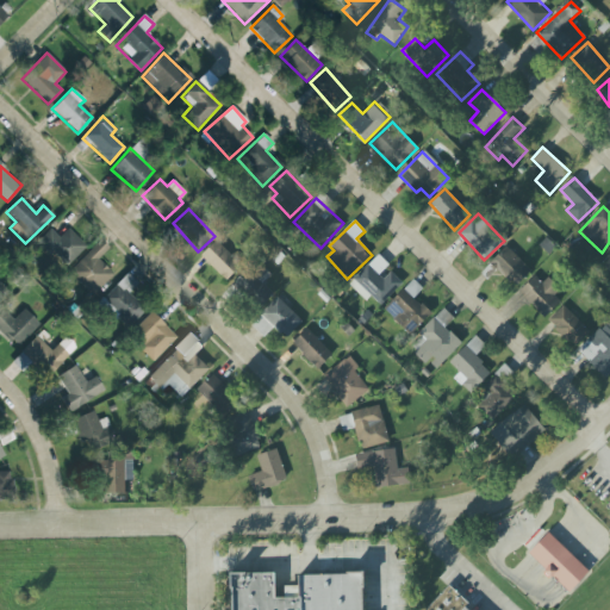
[(86,246),(67,228),(58,237),(49,229),(37,242),(66,267),(86,246)]
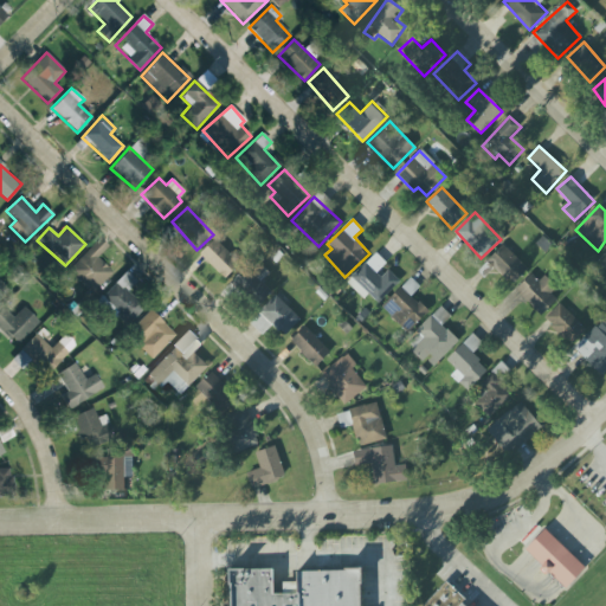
[(108,246),(100,238),(68,270),(91,294),(113,272),(97,257),(108,246)]
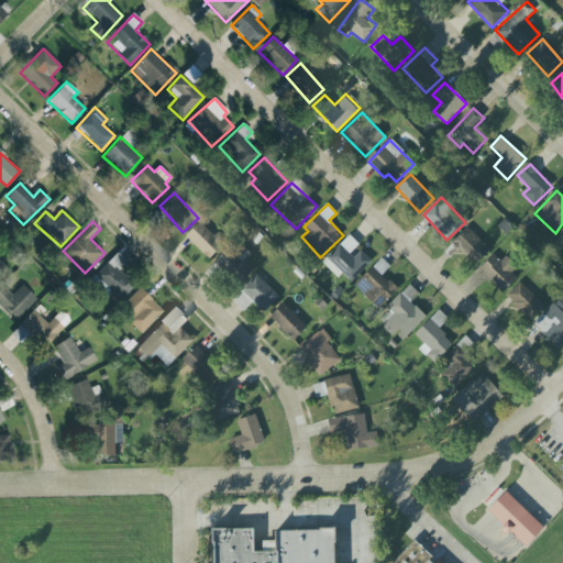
[(209,260),(223,244),(199,222),(186,236),(209,260)]
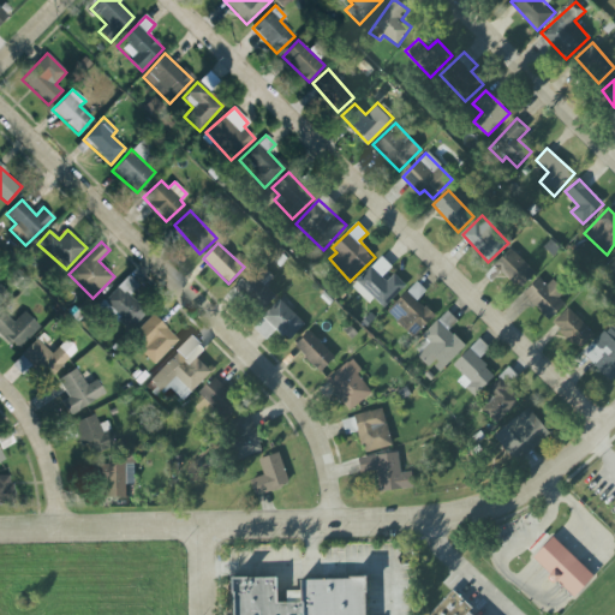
[(519,291),(536,274),(509,249),(494,267),(519,291)]
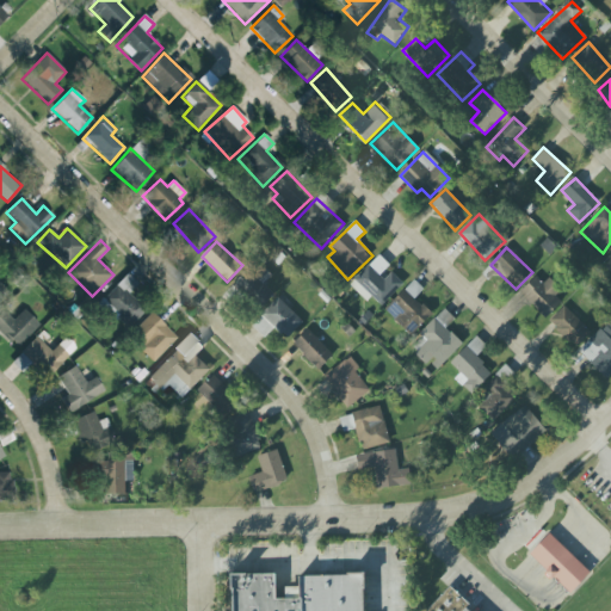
[(403,284),(389,270),(392,267),(378,255),(350,285),(368,302),(371,297),(382,307),(403,284)]
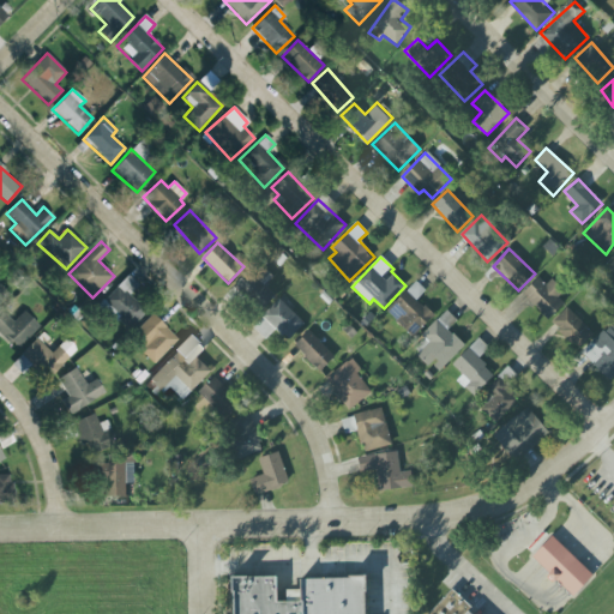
[(259,311),(275,295),(264,286),(272,276),(258,263),(234,288),(259,311)]
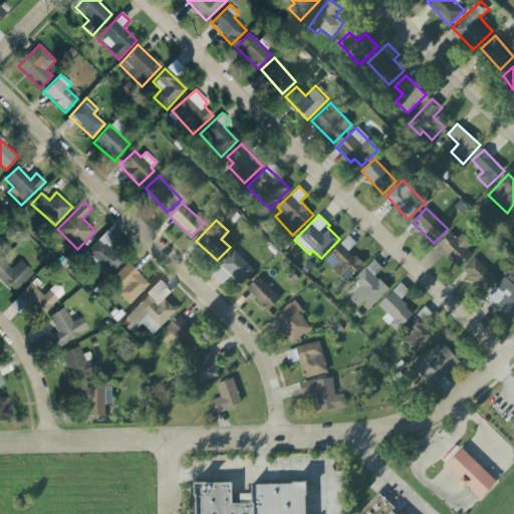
[(437,247),(459,268),(473,254),(467,248),(471,243),(461,234),(457,238),(450,232),(437,247)]
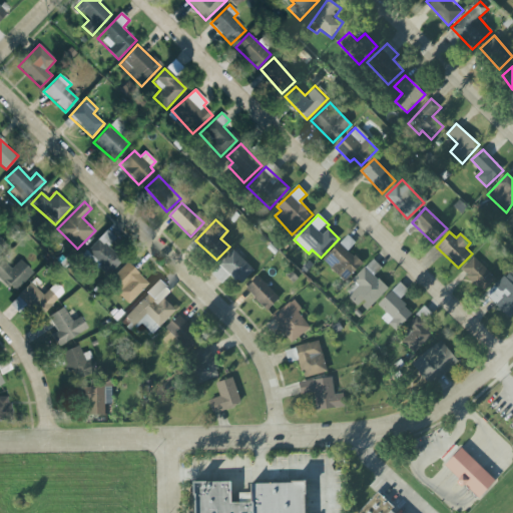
[(356,242),(347,235),(323,261),(346,282),(363,264),(349,250),(356,242)]
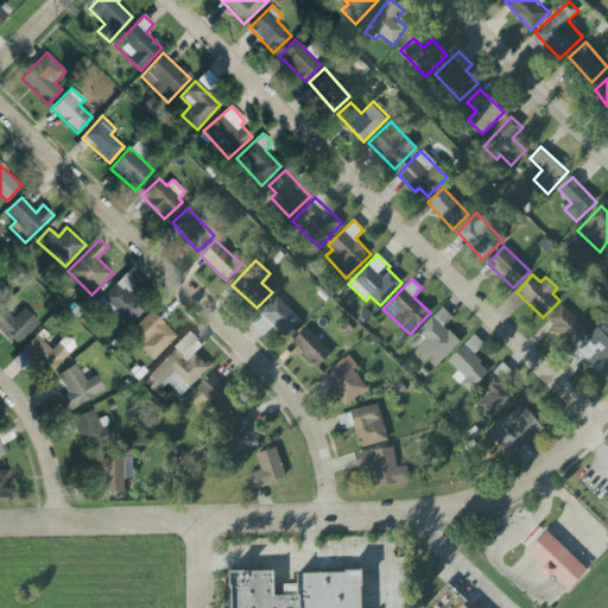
[(127,325),(145,310),(118,282),(101,297),(127,325)]
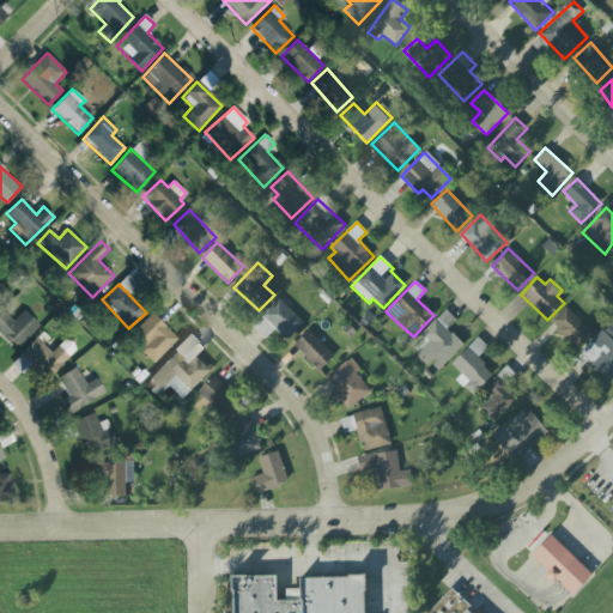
[(304,322),(278,298),(262,316),(287,340),(304,322)]
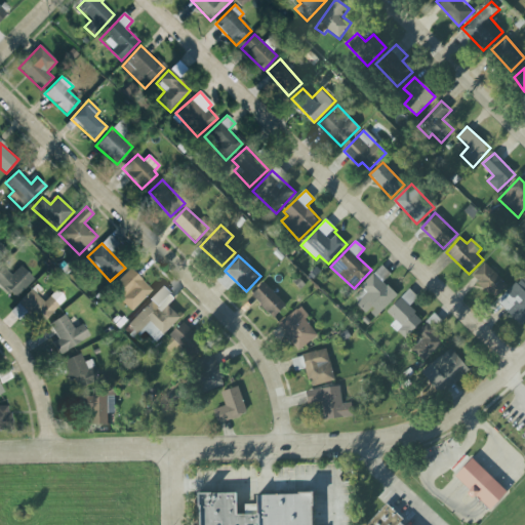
[(509,286),(484,264),(471,278),(495,299),(509,286)]
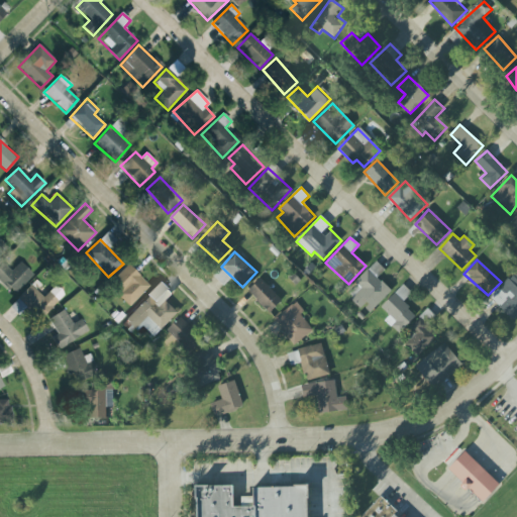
[(0,265),(0,280),(13,294),(33,276),(20,262),(10,271),(3,263),(0,265)]
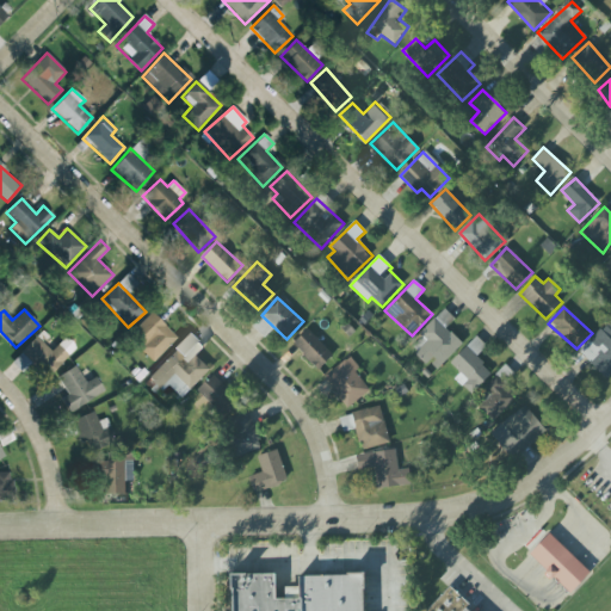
[(455,320),(446,310),(409,345),(426,364),(431,360),(438,368),(462,345),(446,327),(455,320)]
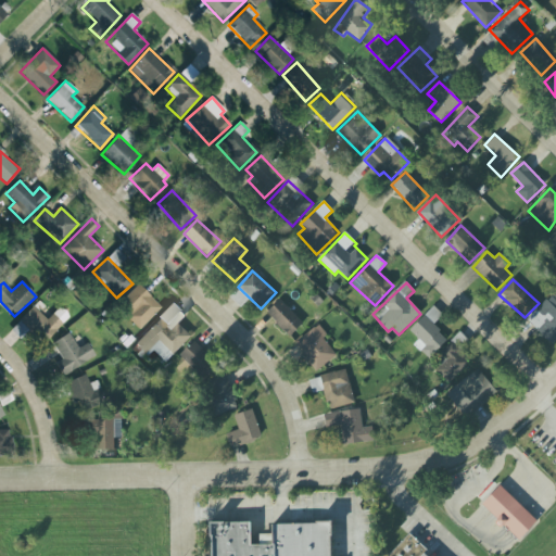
[(139,329),(161,307),(138,285),(116,305),(139,329)]
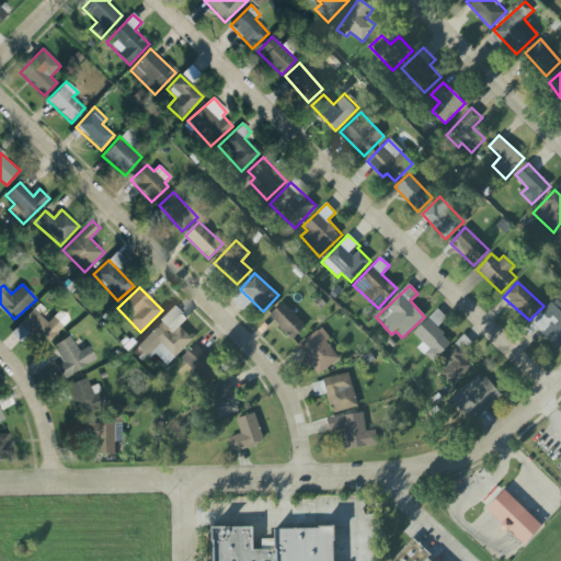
[(531,323),(557,347),(560,342),(560,304),(556,298),(531,323)]
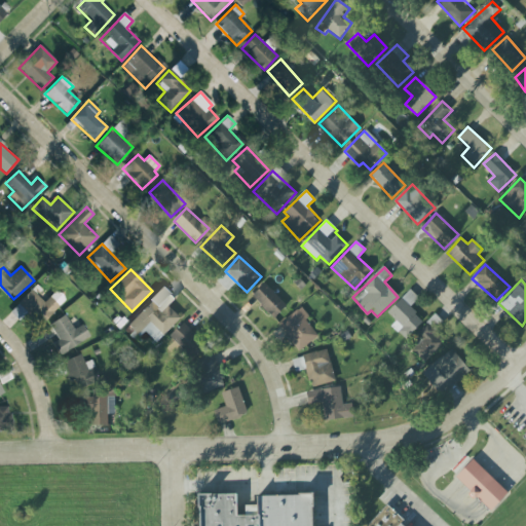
[(288,305),(264,284),(252,297),(275,318),(288,305)]
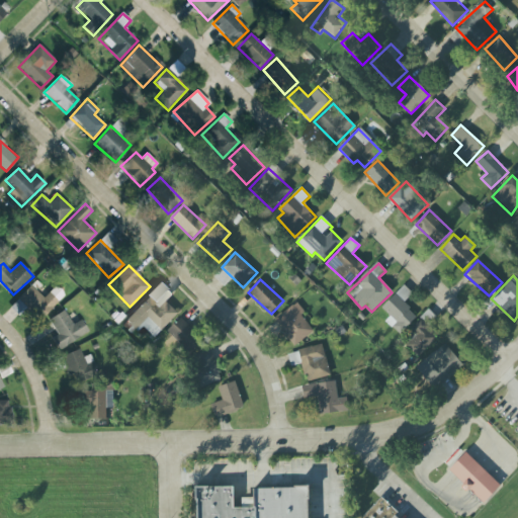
[(155,338),(178,314),(166,301),(172,295),(160,283),(124,320),(137,332),(142,326),(155,338)]
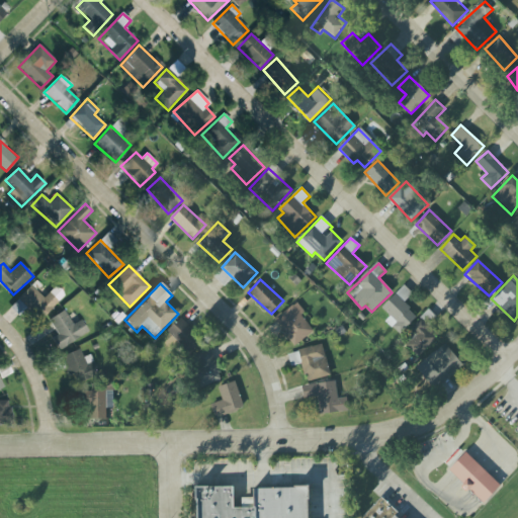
[(17,298),(39,320),(64,294),(55,285),(44,297),(30,285),(17,298)]
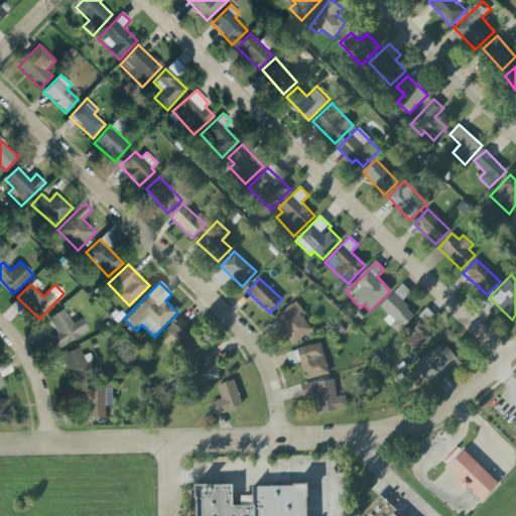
[(380,306),(389,315),(384,320),(398,334),(415,314),(402,302),(410,292),(401,284),(380,306)]
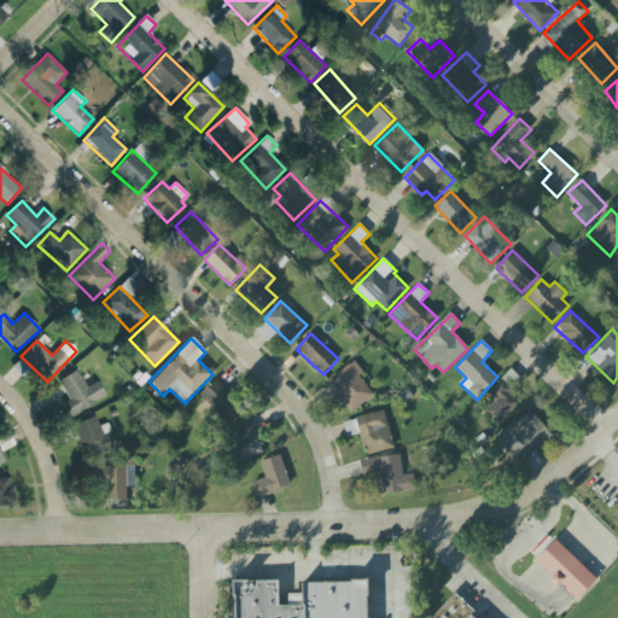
[(361,375),(363,374),(355,361),(327,380),(350,413),(374,396),(361,375)]
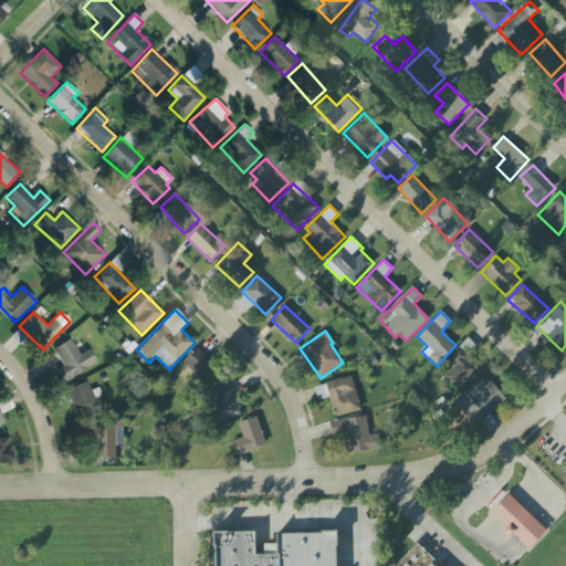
[(55,369),(63,383),(96,363),(88,349),(79,355),(70,338),(52,349),(62,365),(55,369)]
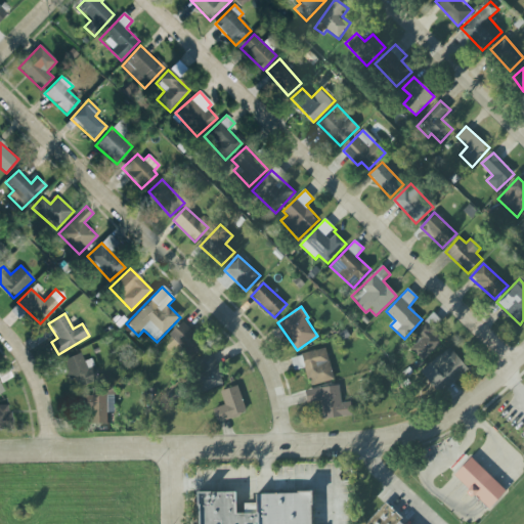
[(190,356),(205,344),(183,321),(170,334),(190,356)]
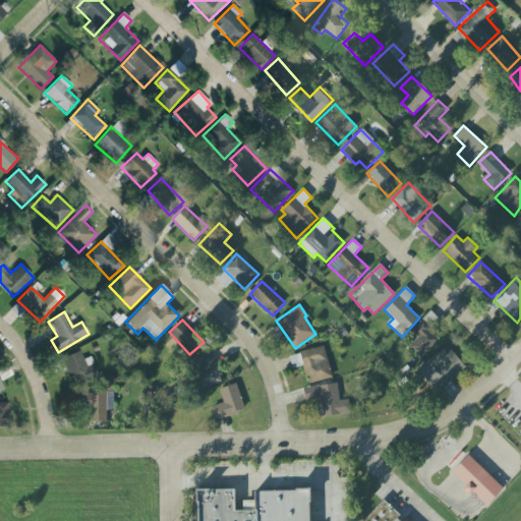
[(408,347),(421,359),(441,339),(423,322),(407,337),(413,343),(408,347)]
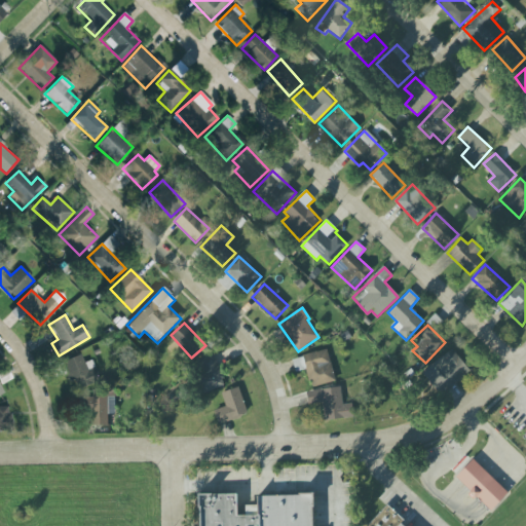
[(471,372),(452,349),(422,373),(440,396),(471,372)]
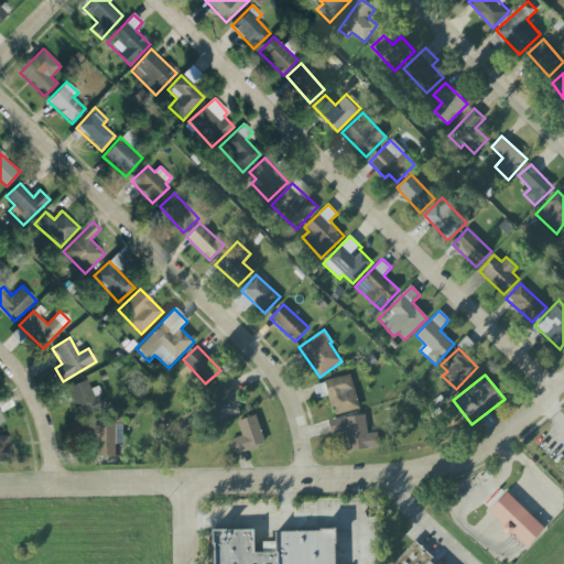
[(360,410),(353,376),(313,384),(316,399),(328,397),(333,415),(360,410)]
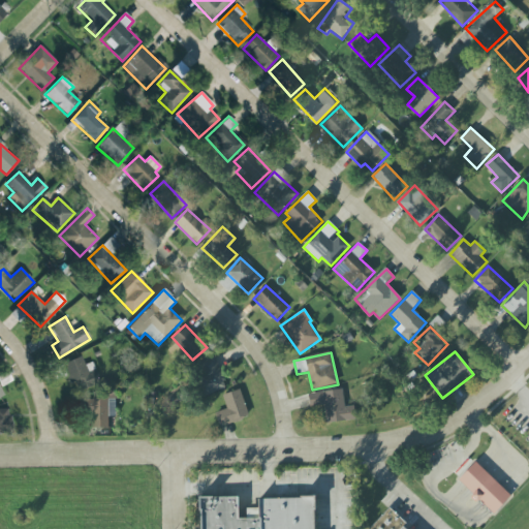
[(92,362),(84,365),(82,356),(63,363),(72,393),(99,383),(92,362)]
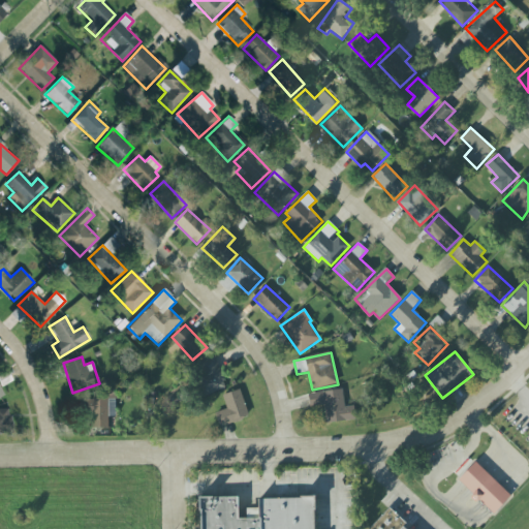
[(206,397),(227,387),(214,356),(192,366),(206,397)]
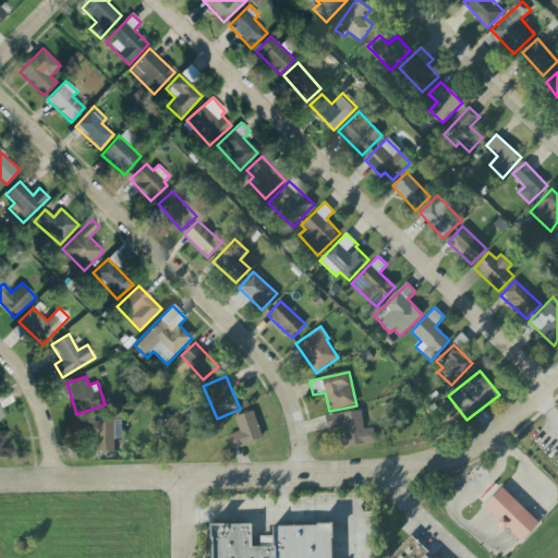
[(234,417),(240,432),(227,436),(232,450),(263,440),(253,411),(234,417)]
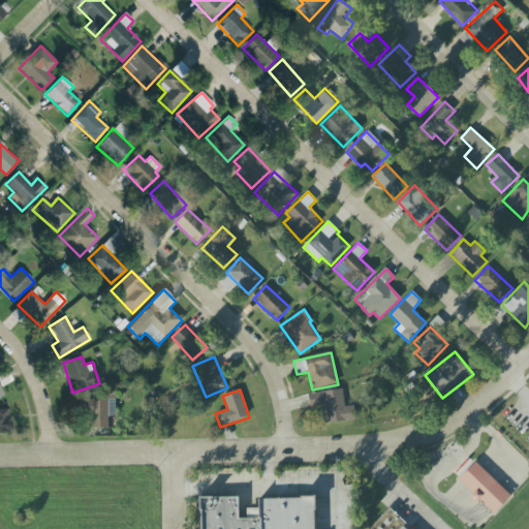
[(354,406),(344,407),(343,391),(309,393),(310,406),(324,405),(325,423),(355,421),(354,406)]
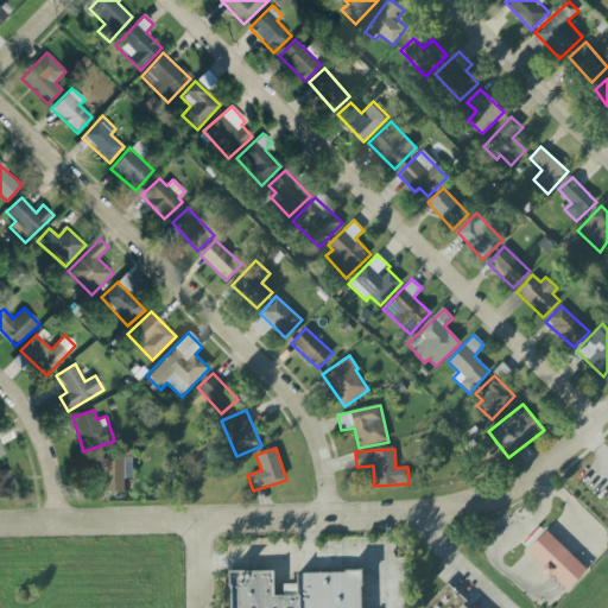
[(133,458),(93,458),(93,475),(105,474),(105,492),(125,492),(125,480),(133,480),(133,458)]
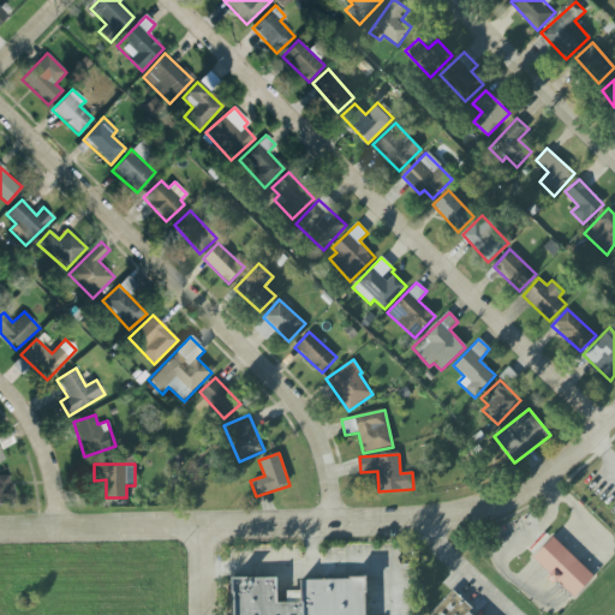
[(12,476),(0,476),(0,502),(12,502),(12,476)]
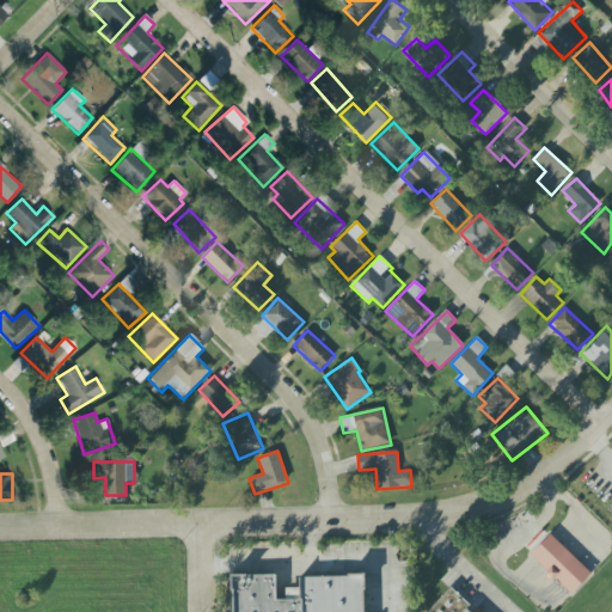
[(592,574),(550,534),(530,556),(571,595),(592,574)]
